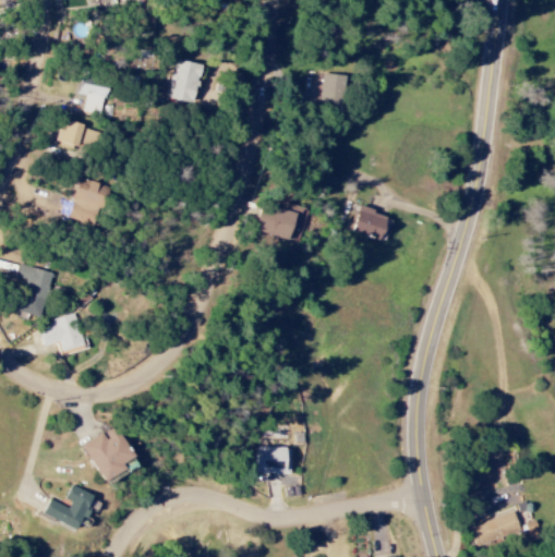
[(0,0),(0,8),(16,9),(16,0),(0,0)]
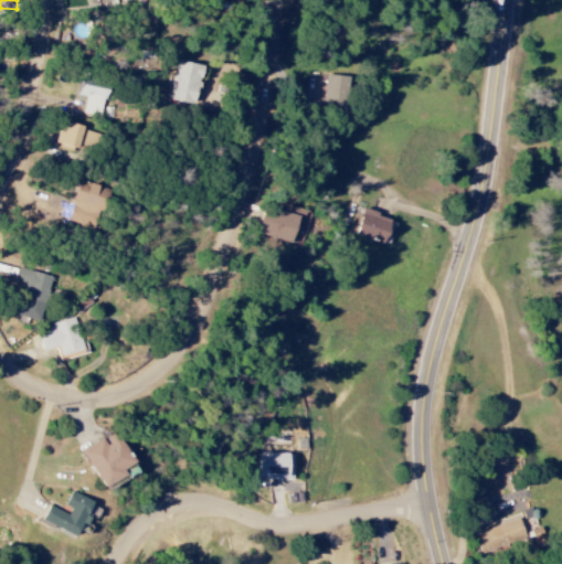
[(203,64),(177,61),(171,100),(198,104),(203,64)]
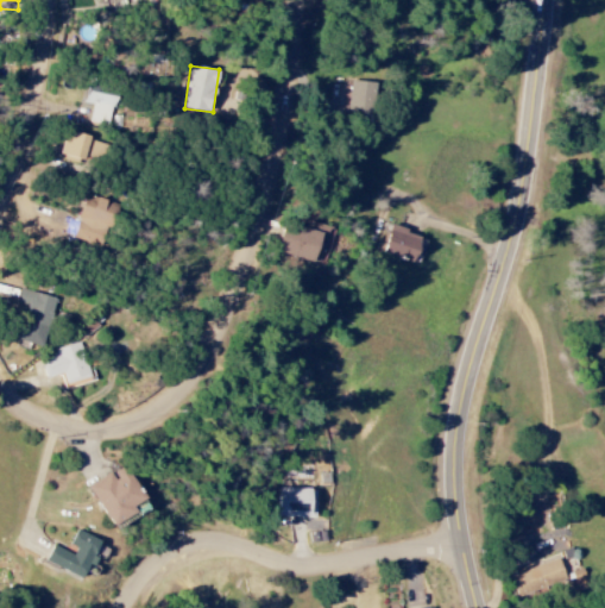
[(351,120),(373,119),(373,81),(351,81),(351,120)]
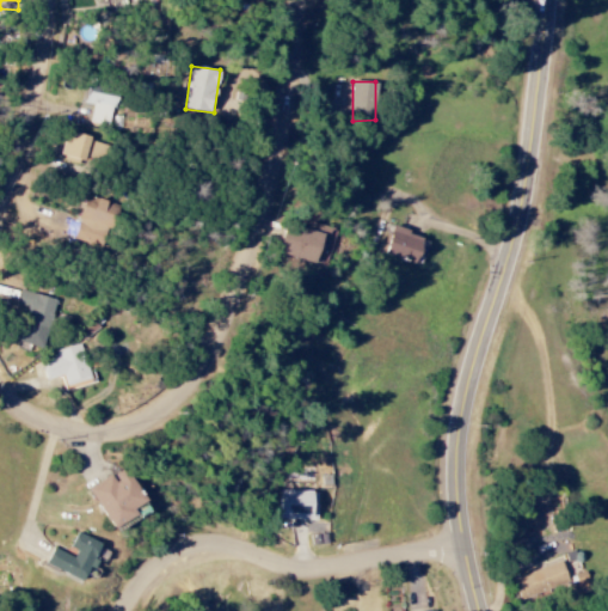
[(92,122),(112,127),(118,96),(86,90),(84,103),(94,104),(92,122)]
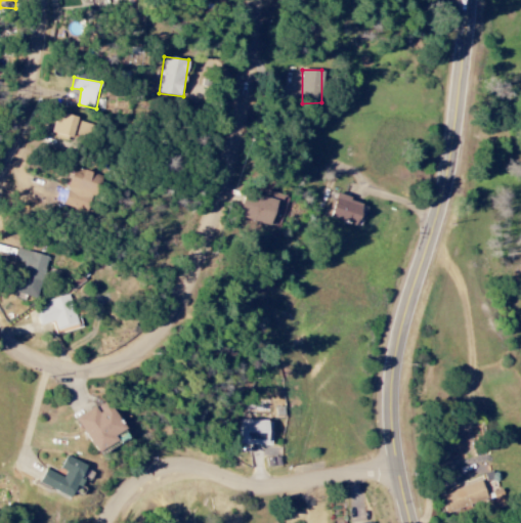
[(75,139),(77,131),(85,134),(89,121),(59,113),(53,133),(75,139)]
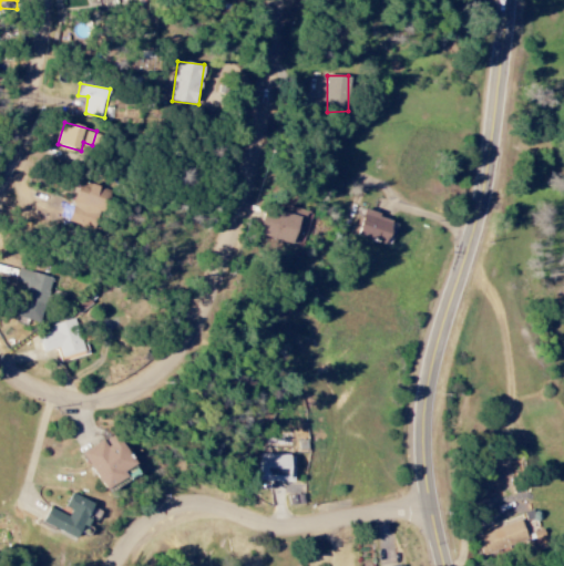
[(71,220),(99,229),(112,189),(84,181),(71,220)]
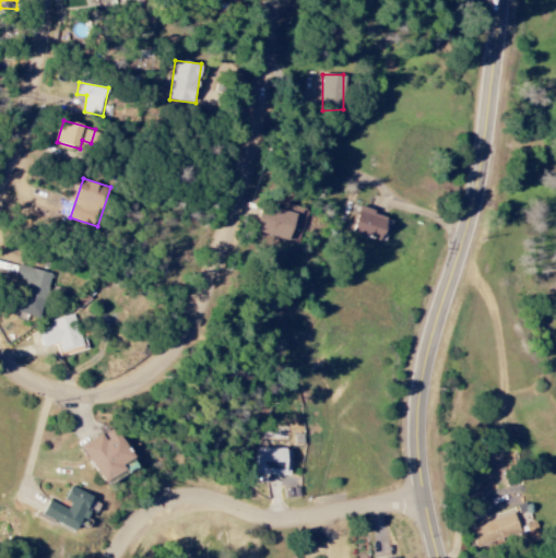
[(382,241),(389,216),(361,208),(353,233),(382,241)]
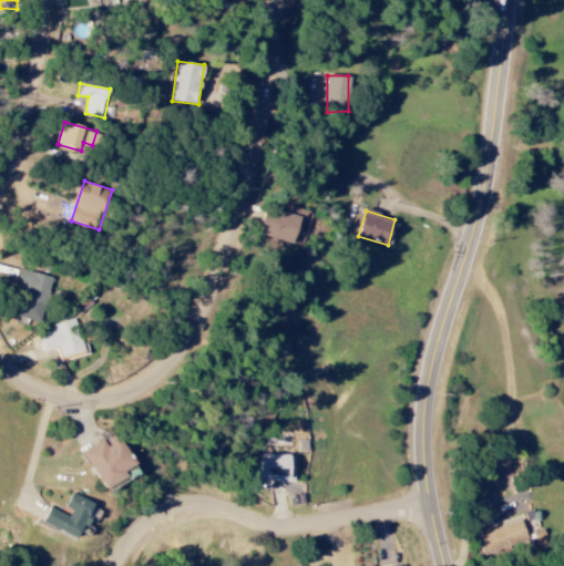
[(305,220),(266,212),(260,235),(300,244),(305,220)]
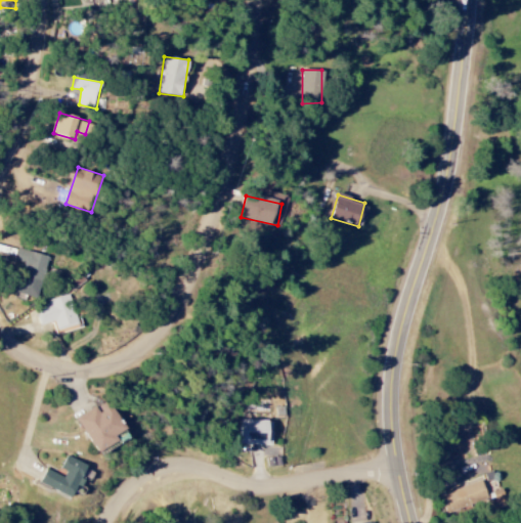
[(16,292),(39,298),(50,257),(19,248),(16,259),(26,262),(16,292)]
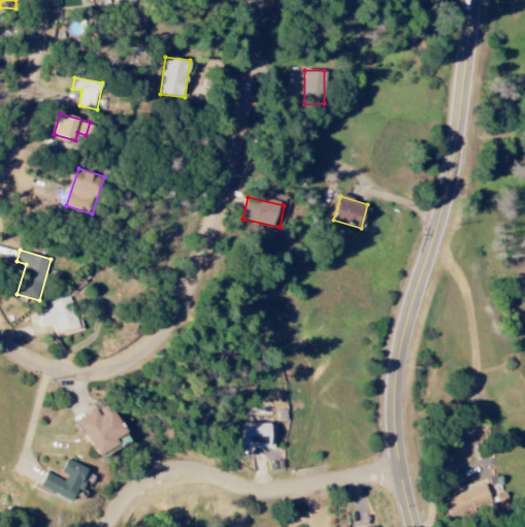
[(48,302),(50,307),(37,311),(42,328),(56,324),(59,336),(81,330),(71,296),(48,302)]
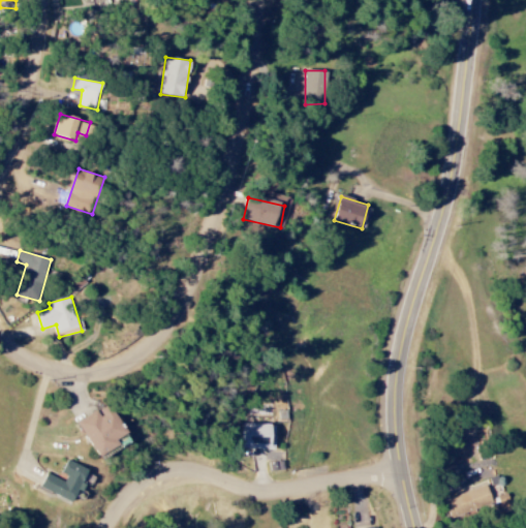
[(100,410),(80,421),(98,457),(120,445),(117,439),(129,433),(114,403),(100,410)]
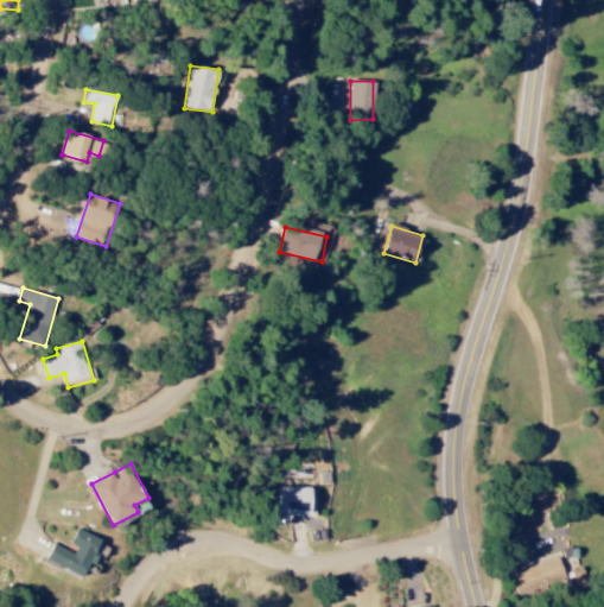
[(317,518),(318,487),(279,487),(279,517),(317,518)]
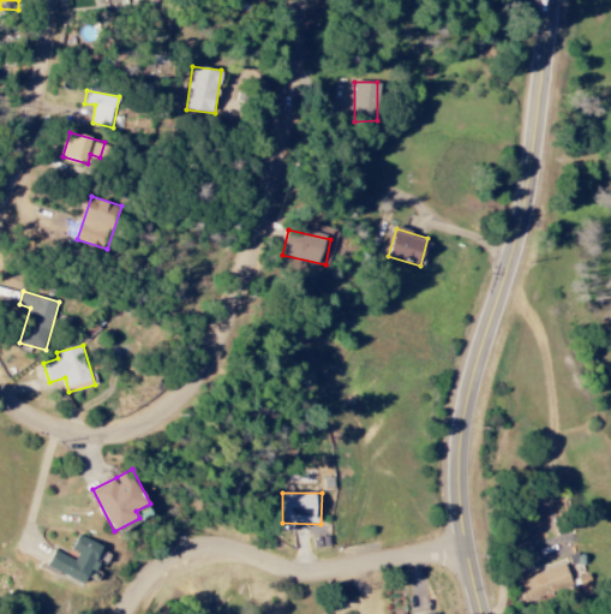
[(48,566),(85,584),(103,546),(82,536),(71,558),(57,550),(48,566)]
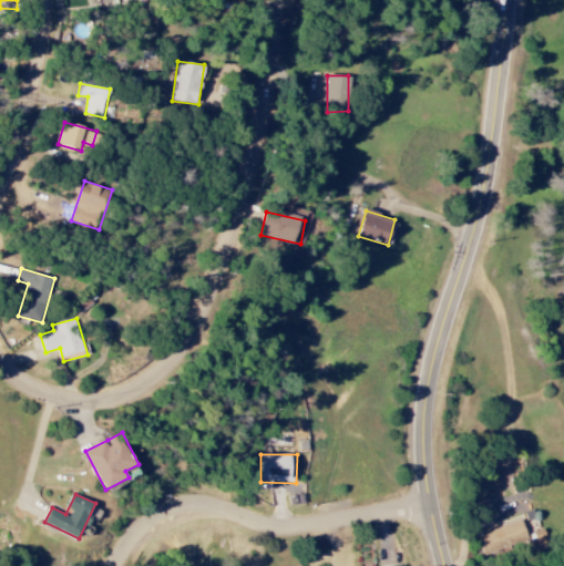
[(529,543),(524,522),(480,532),(484,553),(529,543)]
